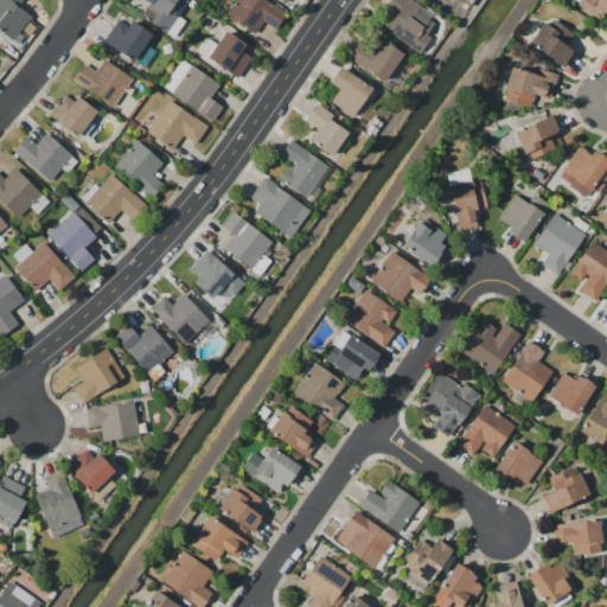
[(17,7),(21,0),(0,0),(0,32),(11,42),(30,18),(17,7)]
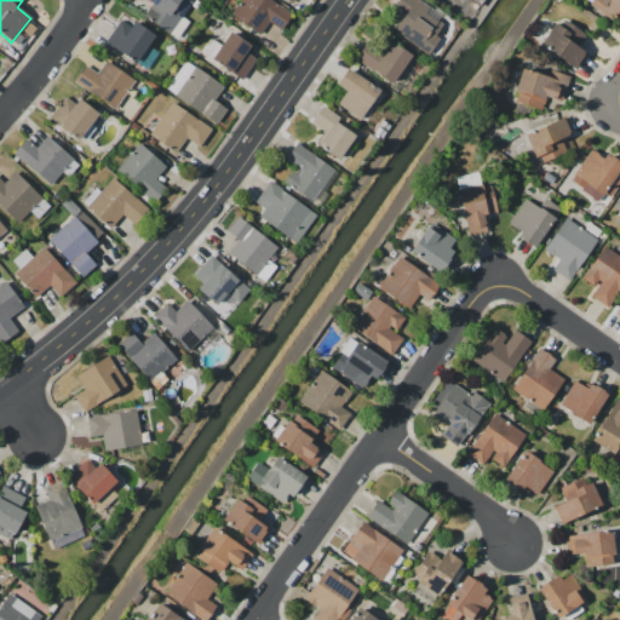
[(191,1),(189,0),(144,0),(150,4),(142,16),(168,35),(191,1)]
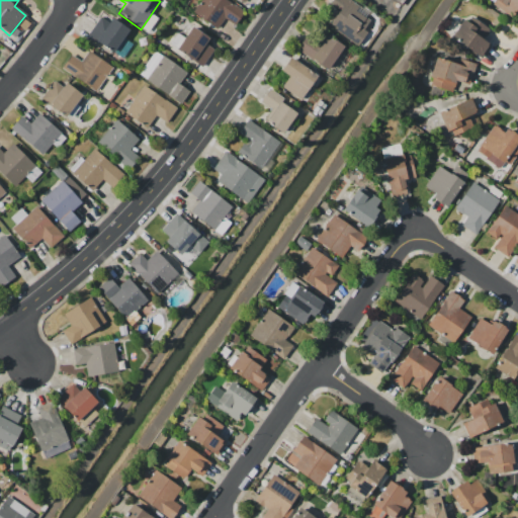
[(234,26),(243,12),(225,0),(200,0),(191,12),(217,30),(225,19),(234,26)]
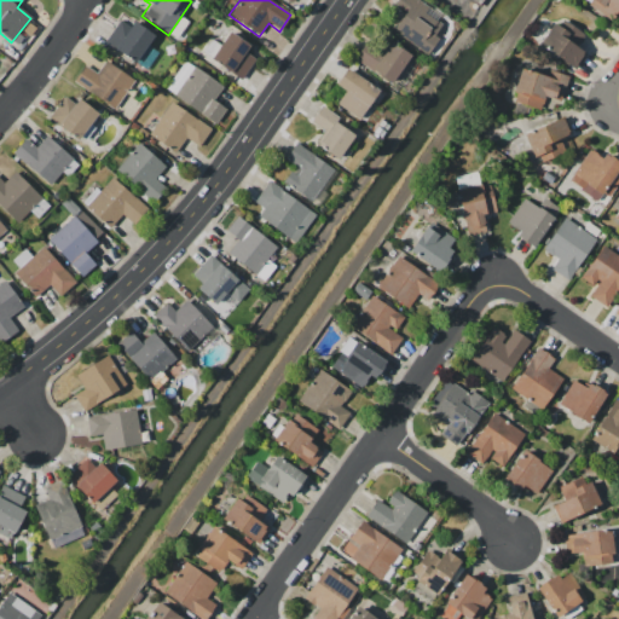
[(428,9),(416,0),(395,0),(393,5),(404,13),(391,30),(427,56),(439,39),(434,35),(441,25),(424,13),(428,9)]
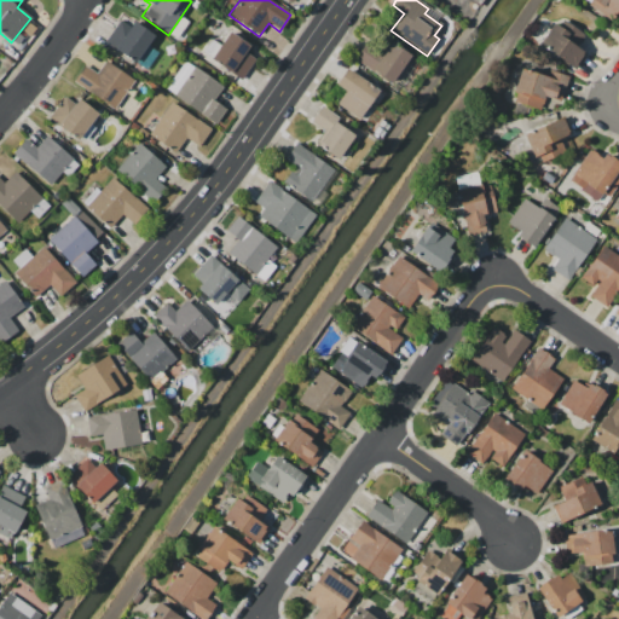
[(618,0),(589,0),(586,6),(617,24),(618,18),(618,0)]
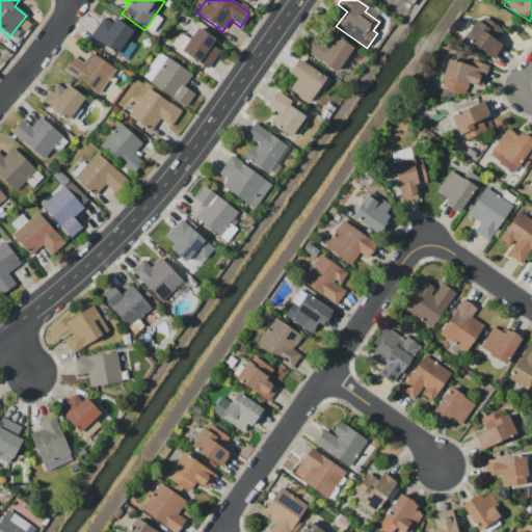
[(101,15),(89,40),(118,53),(131,29),(101,15)]
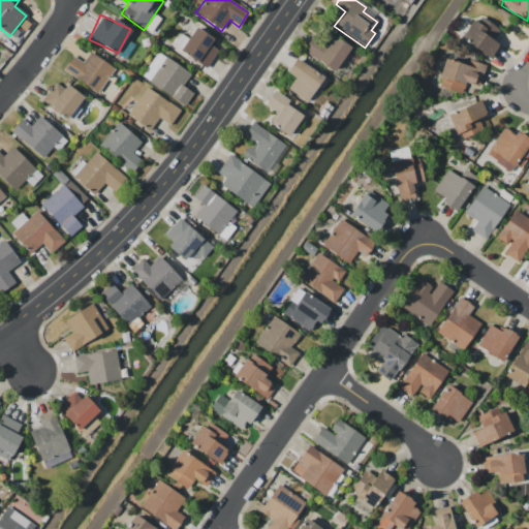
[(499,30),(476,16),(460,40),(491,60),(500,47),(492,40),(499,30)]
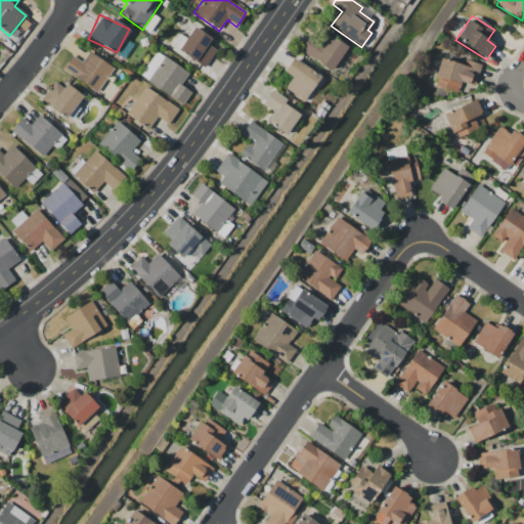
[(208,45),(212,40),(192,27),(177,50),(204,68),(215,50),(208,45)]
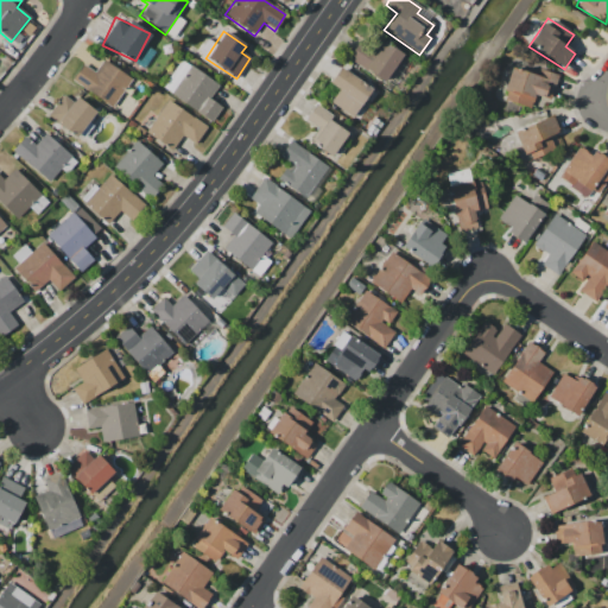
[(359,44),(348,59),(384,84),(393,71),(399,76),(410,61),(379,40),(371,52),(359,44)]
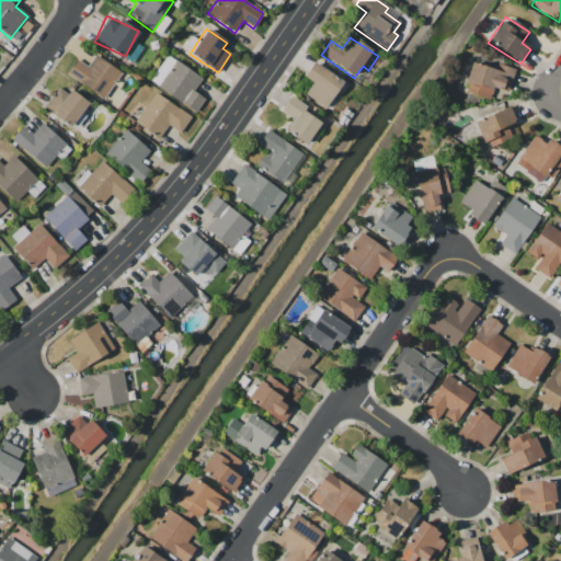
[(87,67),(76,59),(66,75),(104,99),(121,72),(94,56),(87,67)]
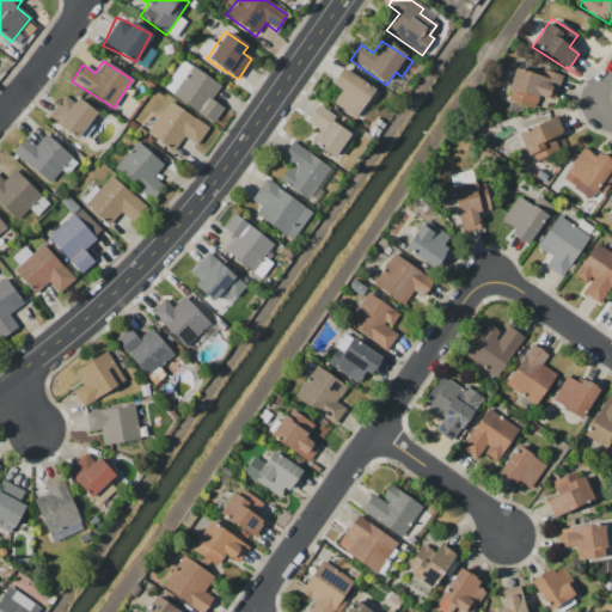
[(210,101),(220,86),(183,61),(164,90),(213,122),(222,109),(210,101)]
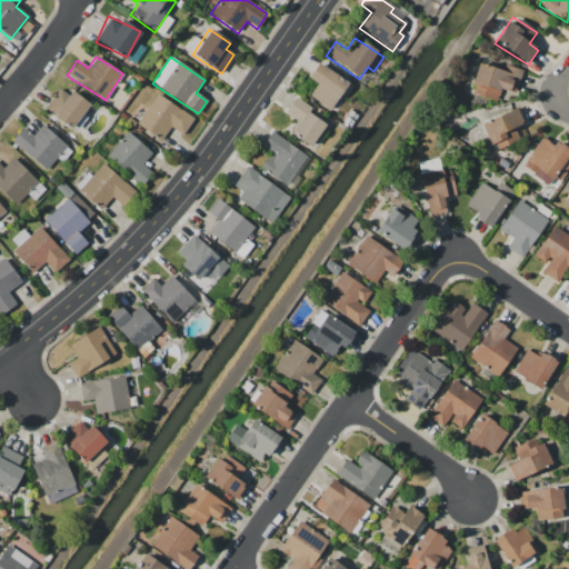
[(308,78),(317,85),(308,97),(328,111),(348,85),(318,63),(308,78)]
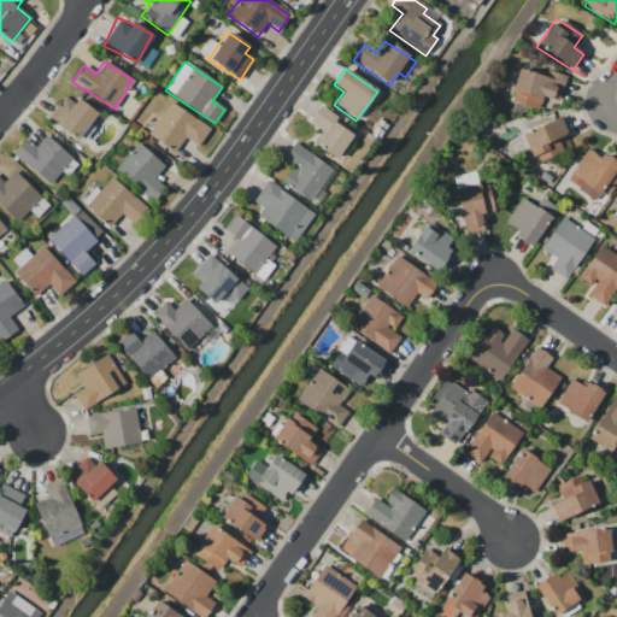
[(510,103),(539,110),(542,98),(559,103),(566,76),(545,71),(544,76),(518,69),(510,103)]
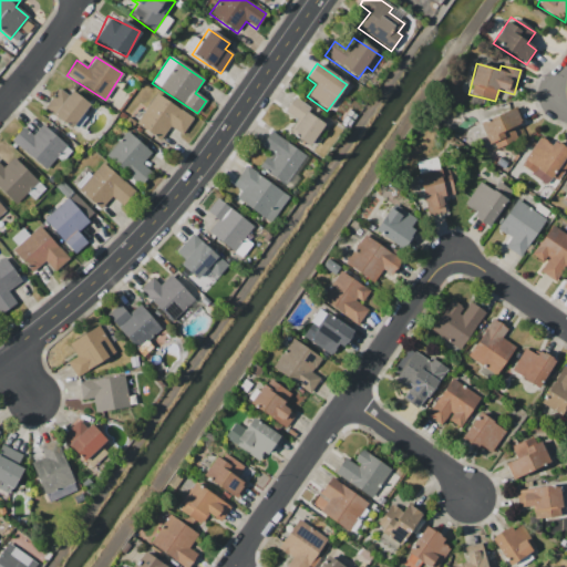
[(72,127),(88,103),(70,92),(66,95),(57,89),(44,111),(72,127)]
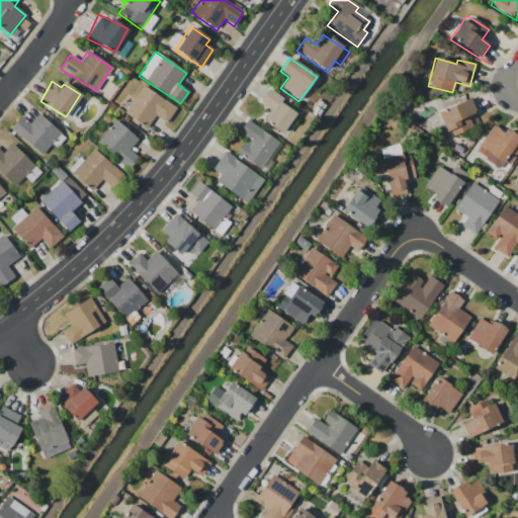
[(166,123),(176,107),(142,86),(124,113),(147,127),(155,115),(166,123)]
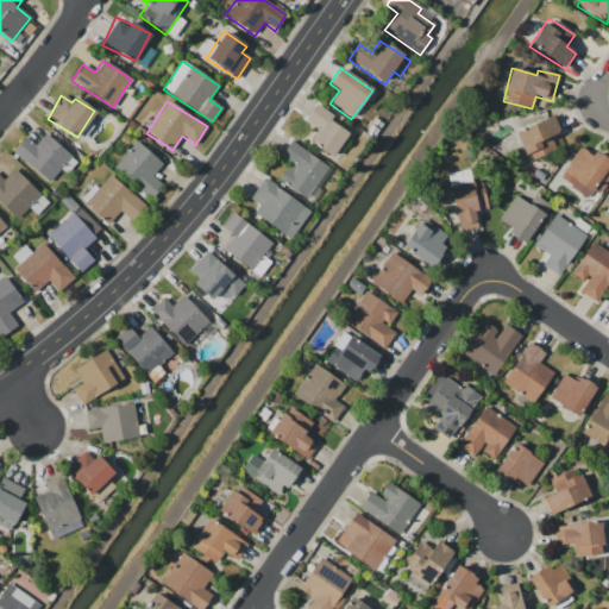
[(309,143),(332,158),(349,133),(330,120),(333,117),(315,105),(305,121),(318,130),(309,143)]
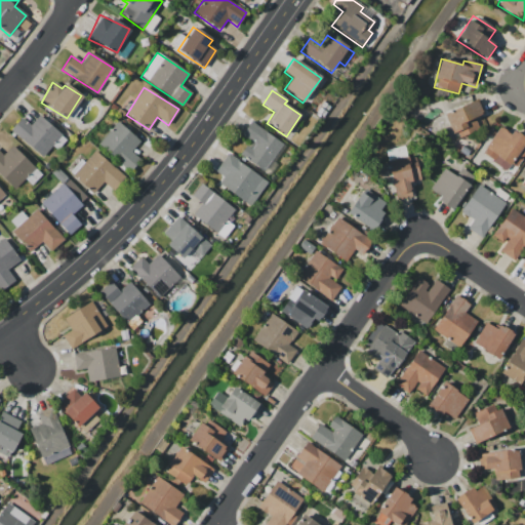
[(445,113),(454,138),(479,130),(474,116),(482,114),(478,102),(445,113)]
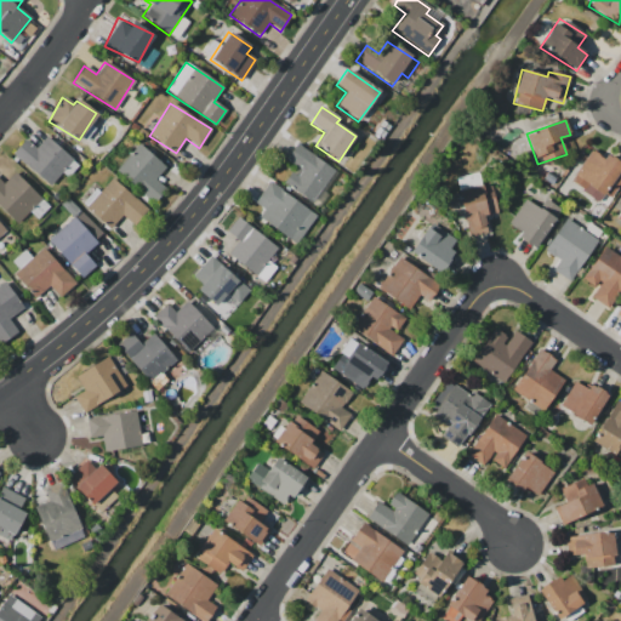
[(11,155),(50,187),(62,172),(67,176),(77,163),(45,137),(35,148),(24,140),(11,155)]
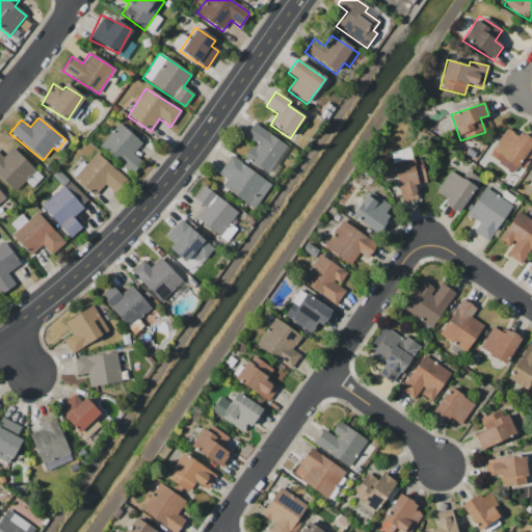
[(131,175),(142,162),(133,153),(141,143),(120,124),(99,144),(131,175)]
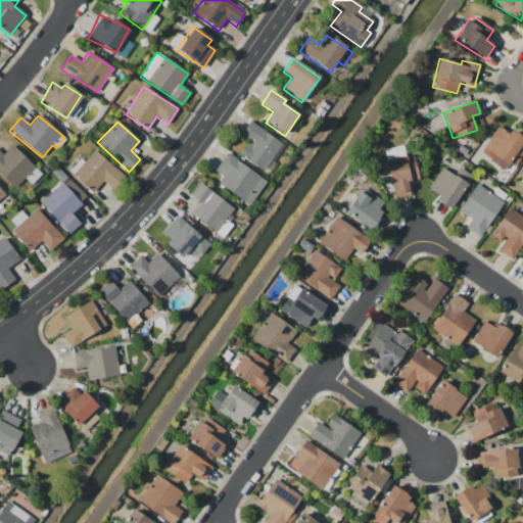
[(281,141),(247,123),(240,136),(247,140),(239,156),(265,171),(281,141)]
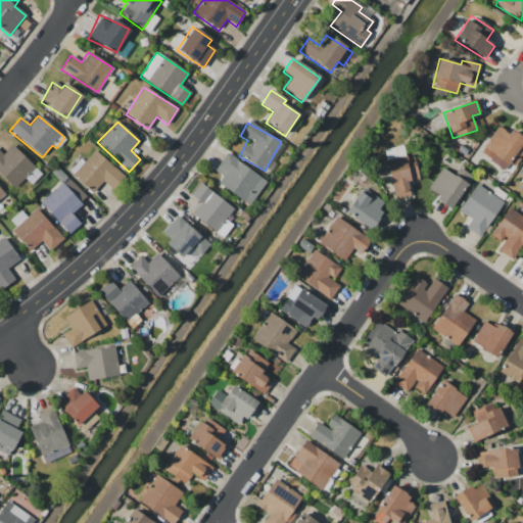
[(504,169),(507,162),(514,167),(522,151),(522,140),(497,125),(479,154),(504,169)]
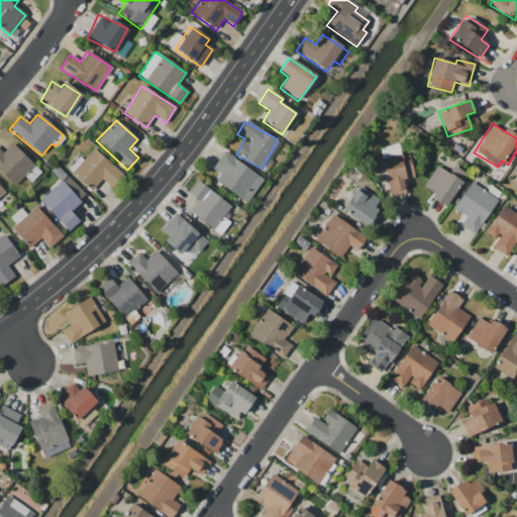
[(2,152),(0,150),(0,174),(12,187),(33,167),(12,143),(2,152)]
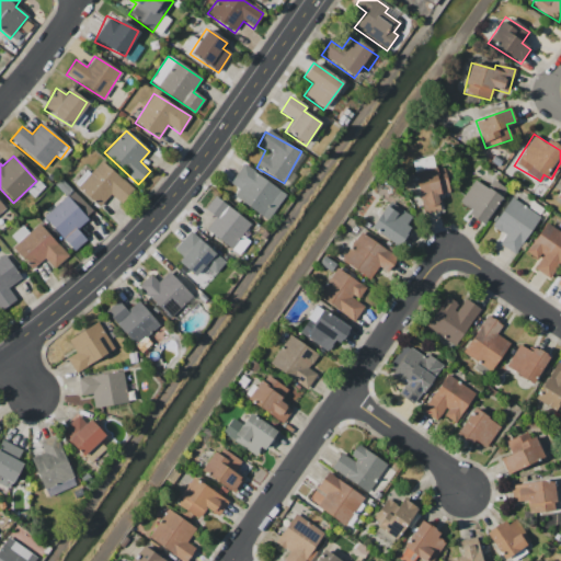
[(133,190),(101,161),(77,187),(99,207),(111,195),(119,204),(133,190)]
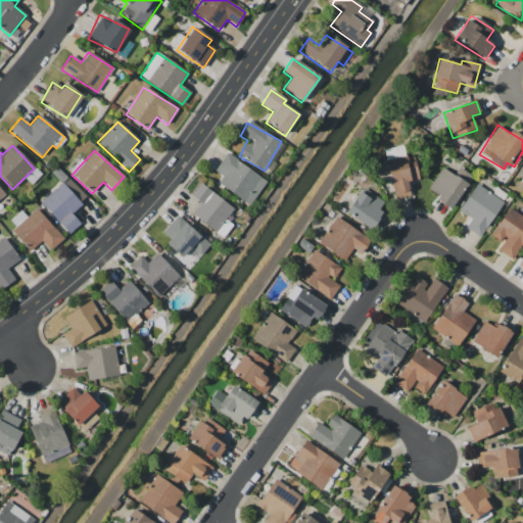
[(215,172),(222,177),(217,184),(249,206),(267,182),(227,153),(215,172)]
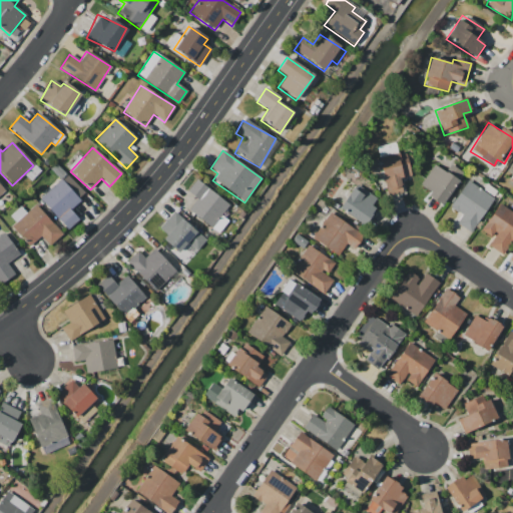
[(405,152),(379,157),(386,196),(402,193),(400,178),(410,176),(405,152)]
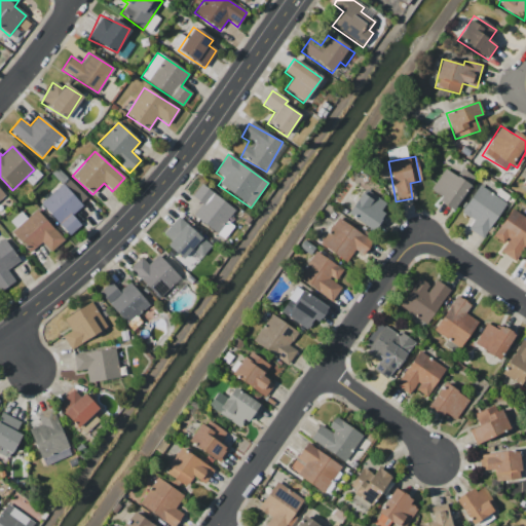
[(441,198),(439,203),(453,212),(473,177),(461,171),(457,177),(443,168),(430,191),(441,198)]
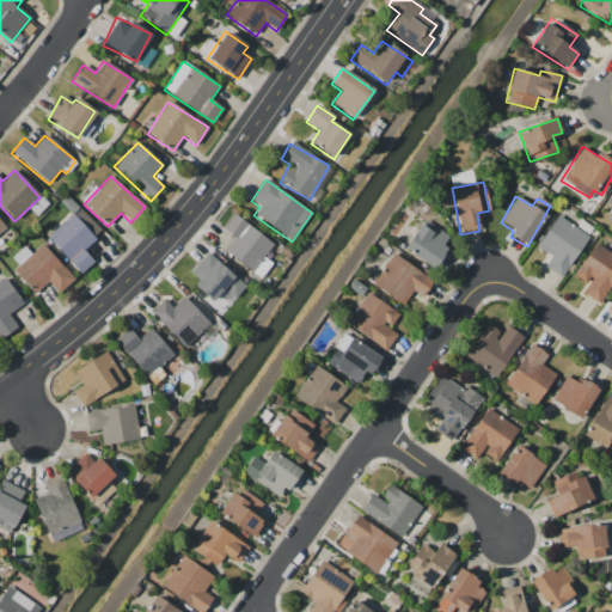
[(47,238),(80,275),(93,262),(84,251),(96,239),(85,227),(91,222),(78,208),(47,238)]
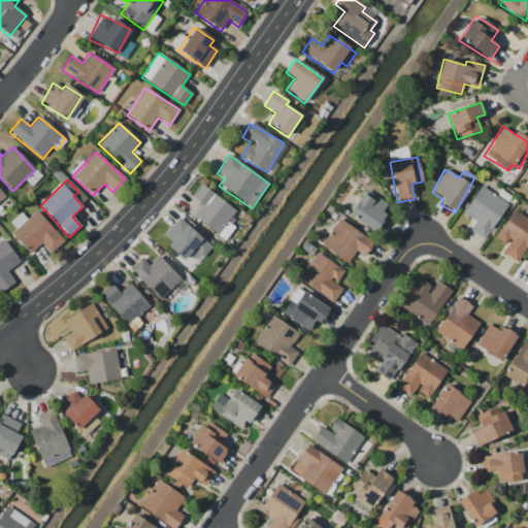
[(235,211),(201,185),(192,197),(202,205),(193,217),(222,239),(233,225),(227,221),(235,211)]
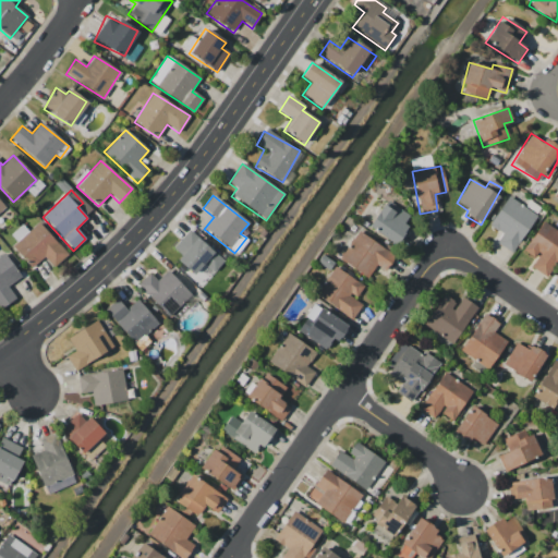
[(496,244),(512,254),(536,215),(507,197),(489,226),(501,233),(496,244)]
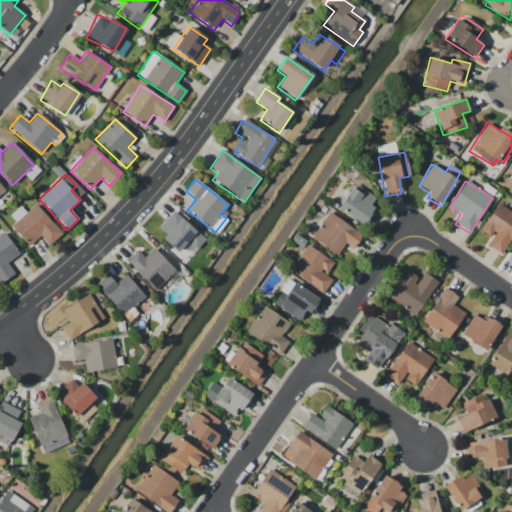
[(338,208),(362,224),(378,200),(354,184),(338,208)]
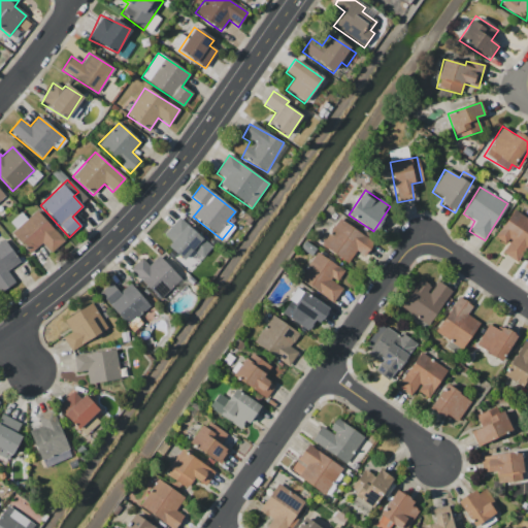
[(64,242),(37,210),(11,233),(29,254),(41,243),(51,254),(64,242)]
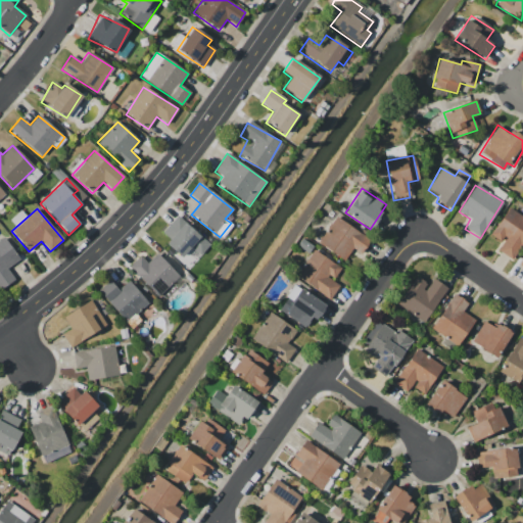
[(522,243),(522,218),(509,208),(490,235),(502,243),(496,251),(511,260),(522,243)]
